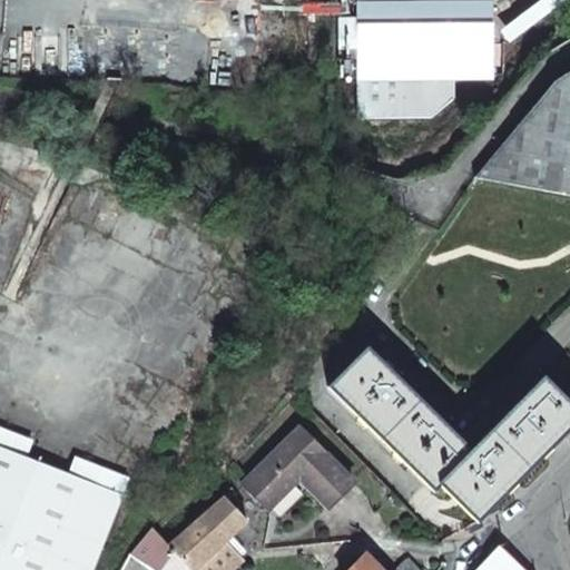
[(357,79),(492,78),(492,3),(356,5),(357,79)]
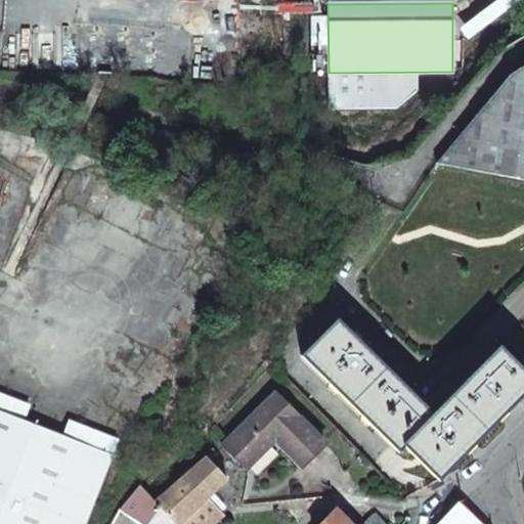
[(523,66),(509,76),(436,163),(523,179),(523,66)]
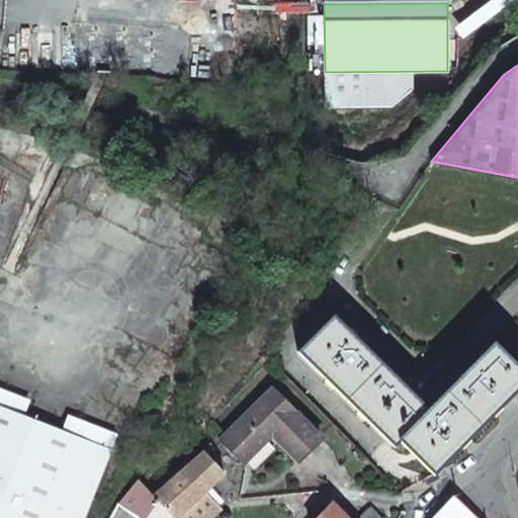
[(325,107),(392,107),(411,91),(325,92),(325,107)]
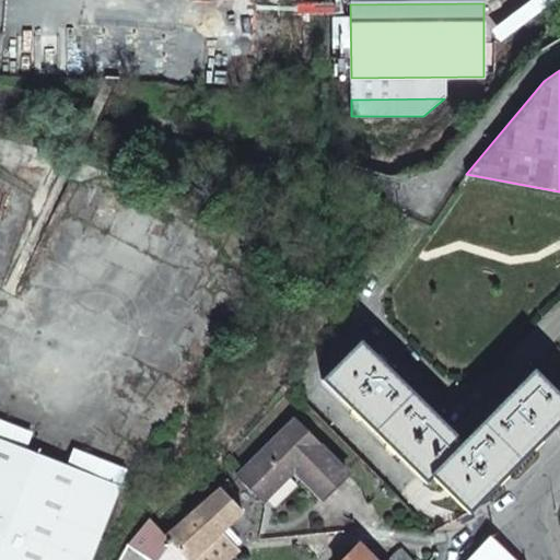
[(433,477),(469,513),(521,462),(559,421),(559,397),(534,372),(463,443),(361,342),(324,381),(427,483),(433,477)]
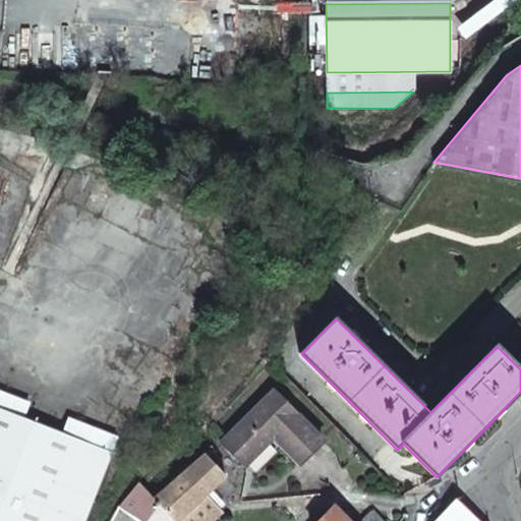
[(52,413),(0,392),(0,408),(48,425),(52,413)]
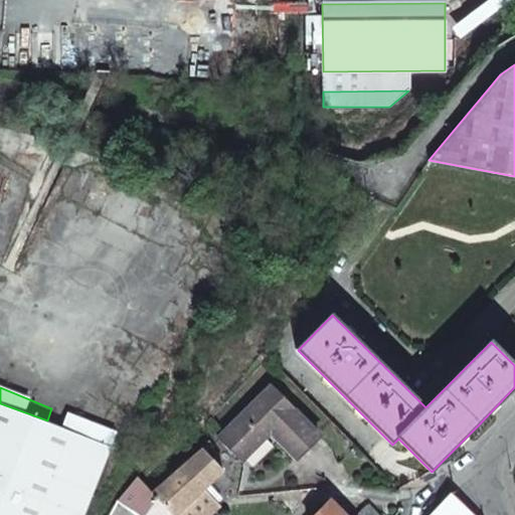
[(319,437),(271,387),(220,438),(242,460),(271,432),(297,458),(319,437)]
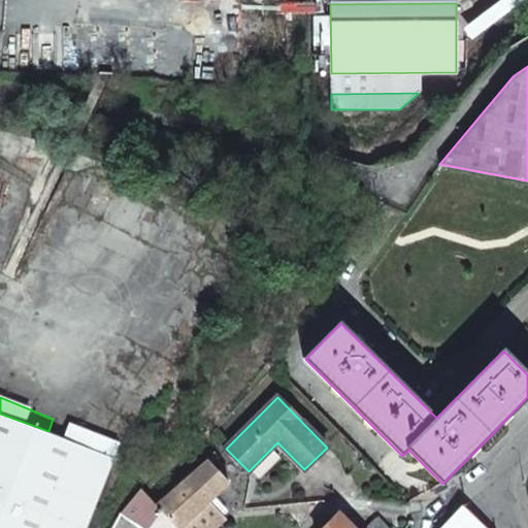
[(0,527),(85,527),(113,455),(63,436),(48,431),(0,414),(0,527)]
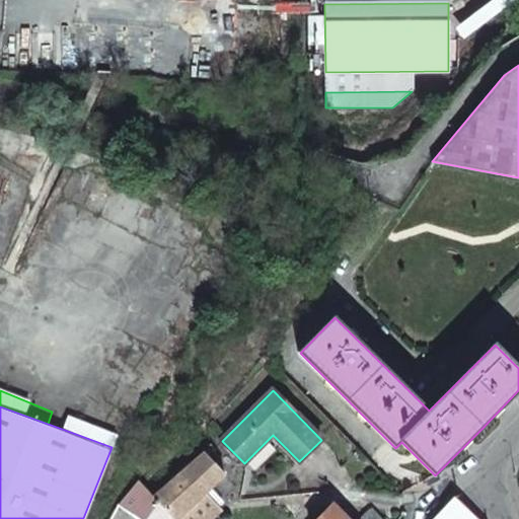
[(62,429),(112,447),(117,434),(68,415),(62,429)]
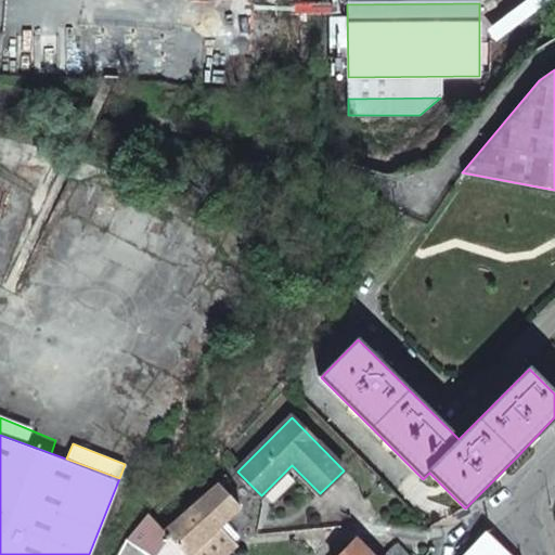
[(164,532),(185,554),(188,554),(241,507),(219,485),(164,532)]
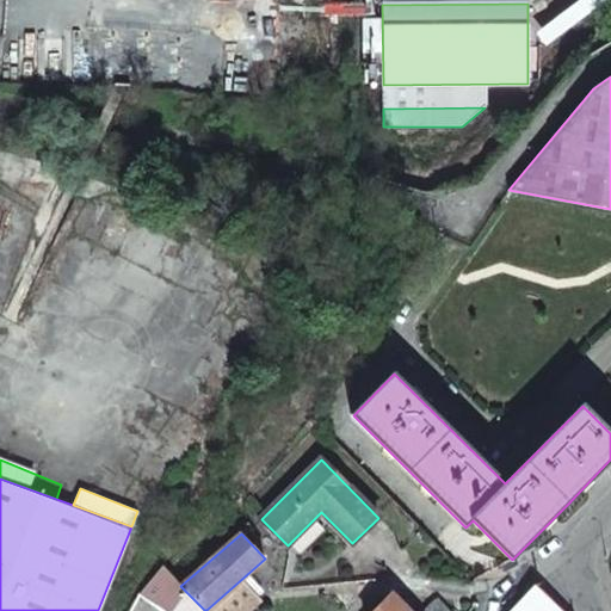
[(204,610),(180,586),(162,566),(139,593),(129,610),(204,610)]
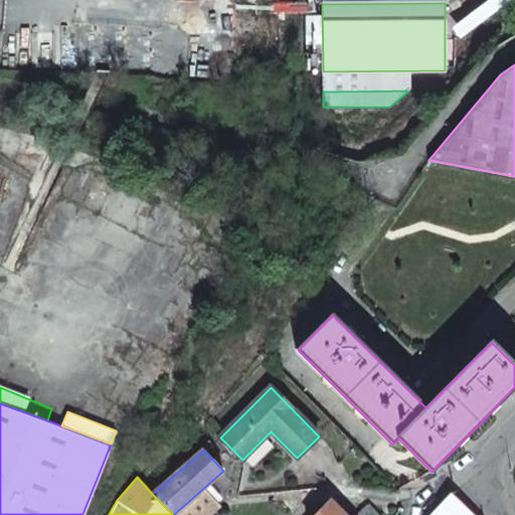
[(474,514),(452,494),(431,514),(474,514)]
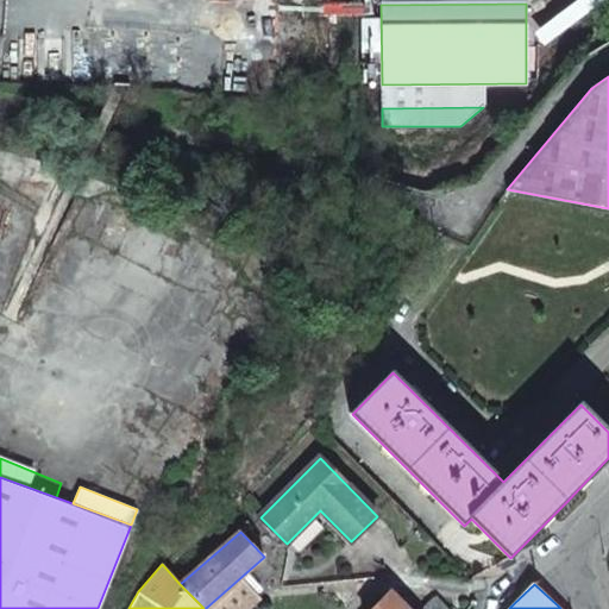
[(406,608),(389,592),(371,608),(406,608)]
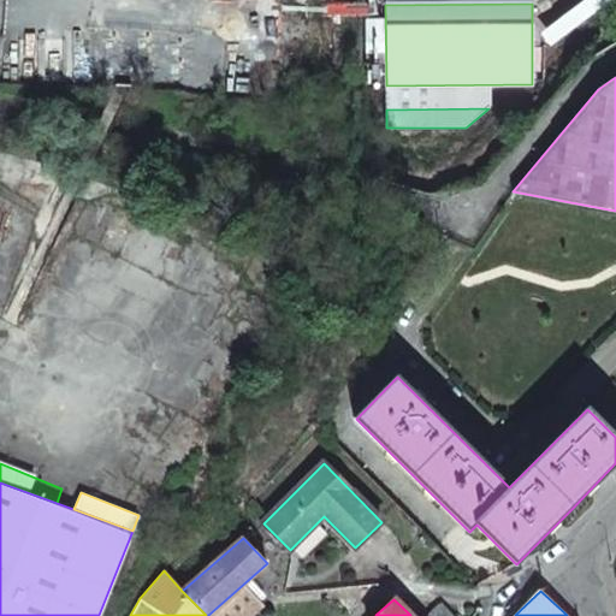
[(454,615),(442,604),(430,615),(454,615)]
